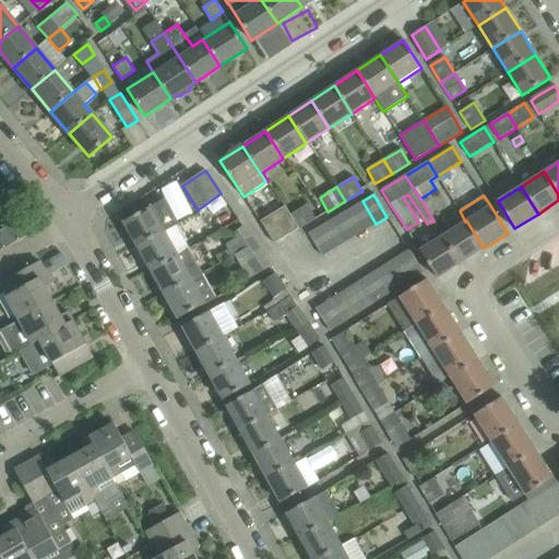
[(151,206),(123,222),(138,246),(164,232),(176,225),(178,224),(165,200),(151,206)]
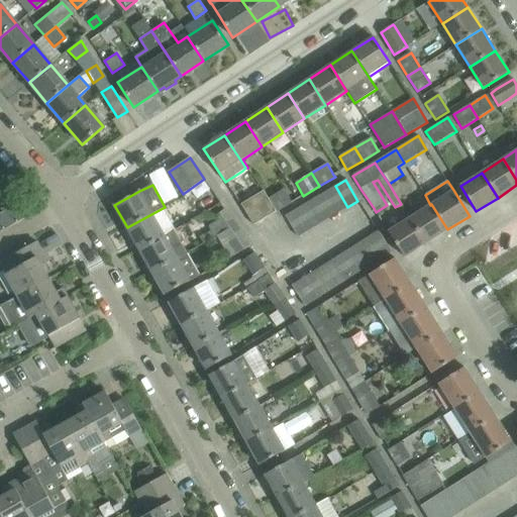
[(337,212),(347,207),(335,186),(325,191),(337,212)]
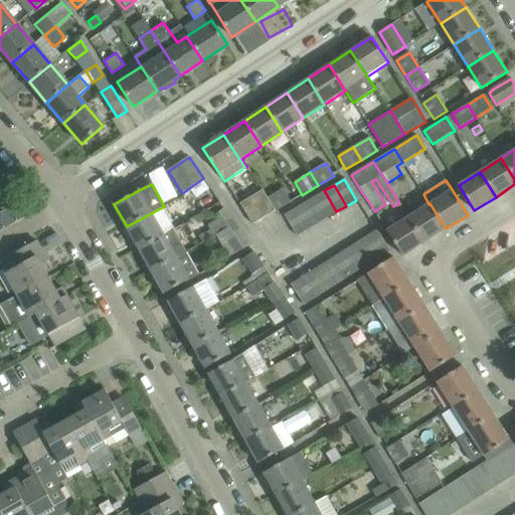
[(283,189),(268,198),(276,211),(291,202),(291,201),(283,189)]
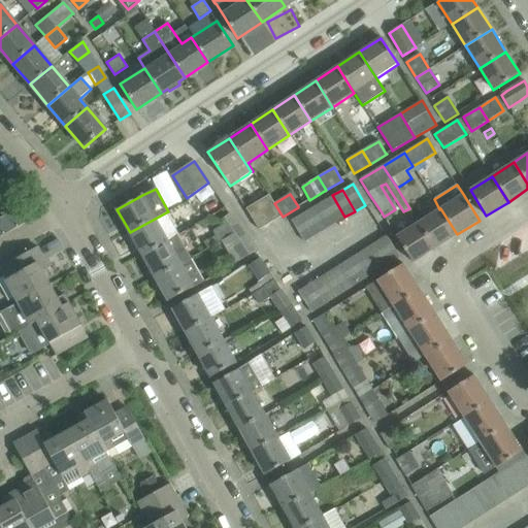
[(276,219),(281,218),(283,217),(274,203),(269,195),(264,198),(246,208),(259,230),(276,219)]
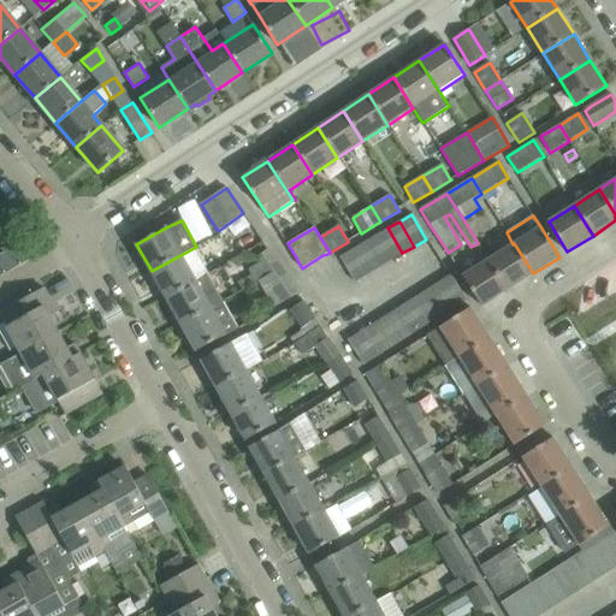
[(390,260),(402,253),(388,227),(375,235),(390,260)]
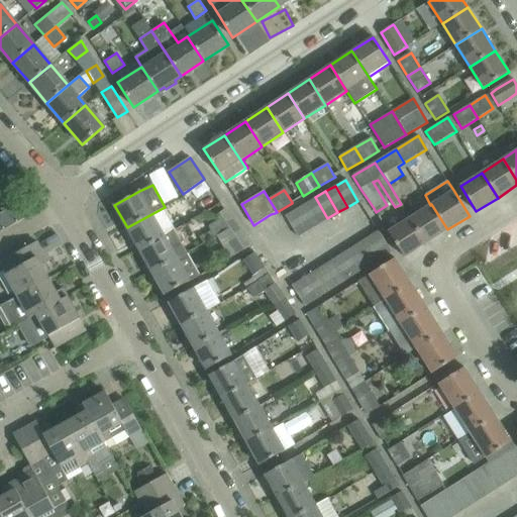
[(318,224),(327,218),(315,197),(305,203),(318,224)]
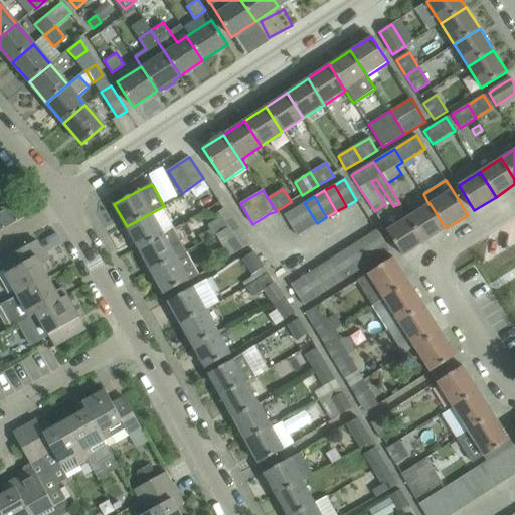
[(307,229),(317,223),(304,202),(294,208),(307,229)]
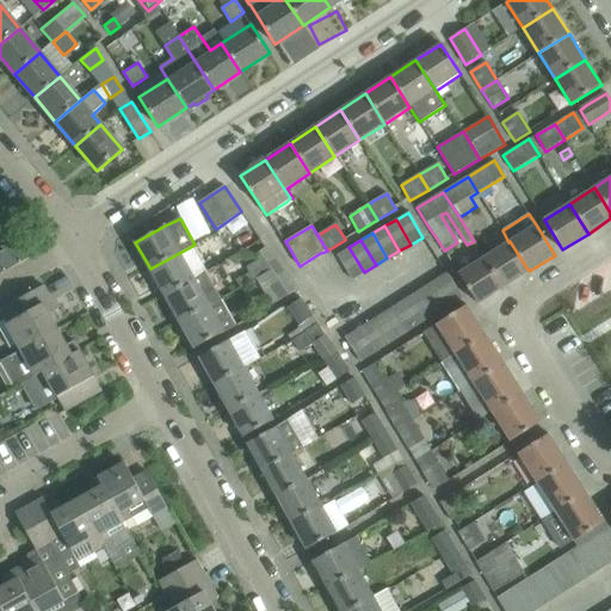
[(504,288),(529,271),(510,241),(508,242),(485,258),(504,288)]
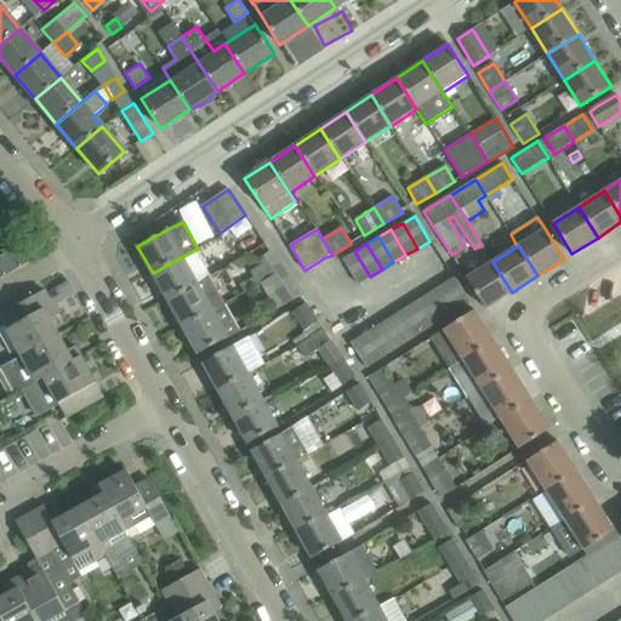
[(32,262),(18,246),(1,256),(11,273),(32,262)]
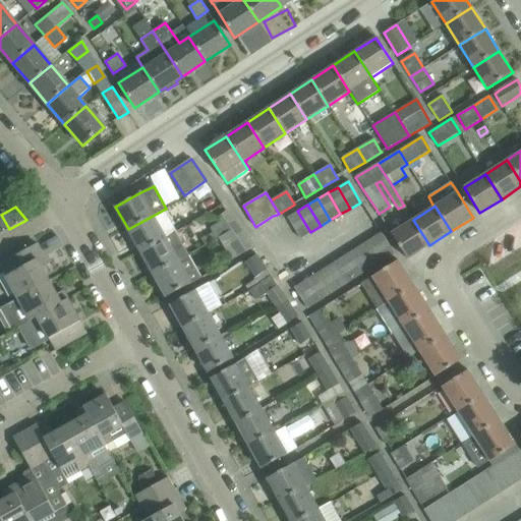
[(218,222),(211,226),(213,230),(218,237),(238,226),(228,211),(215,219),(218,222)]
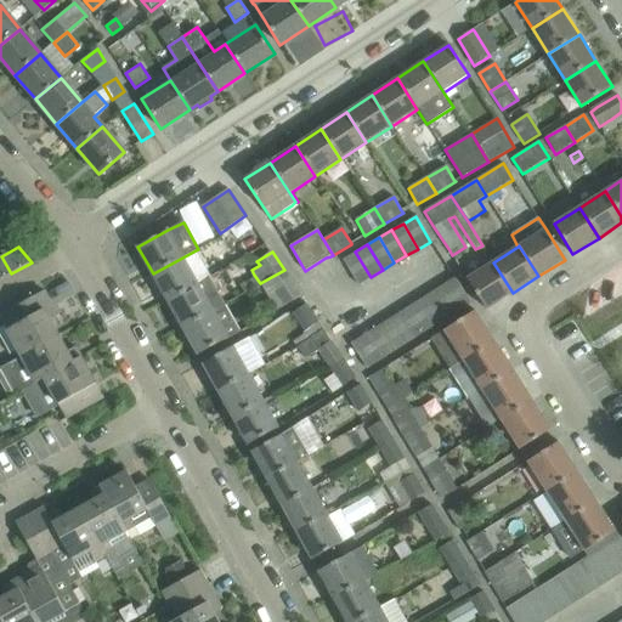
[(358,284),(371,277),(355,252),(343,259),(358,284)]
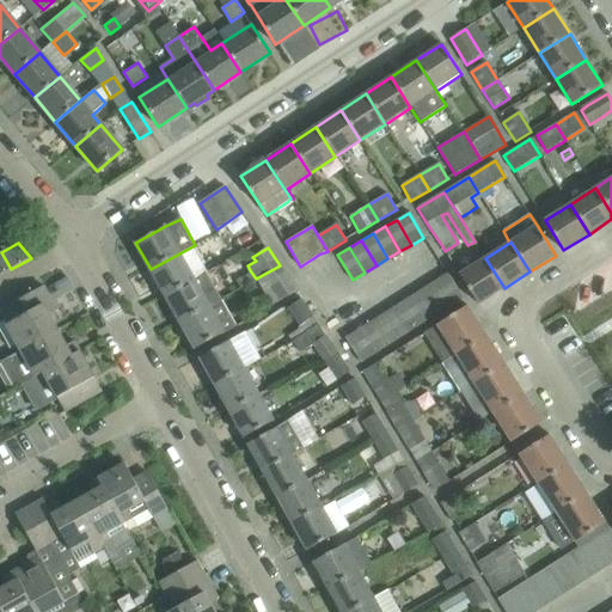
[(165,295),(194,280),(179,254),(151,269),(165,295)]
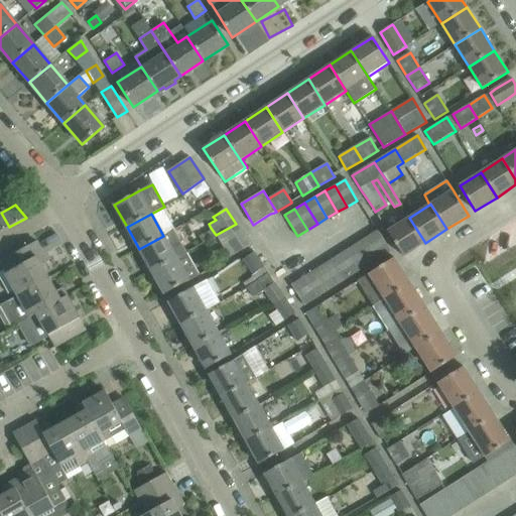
[(403,257),(425,243),(409,218),(387,231),(403,257)]
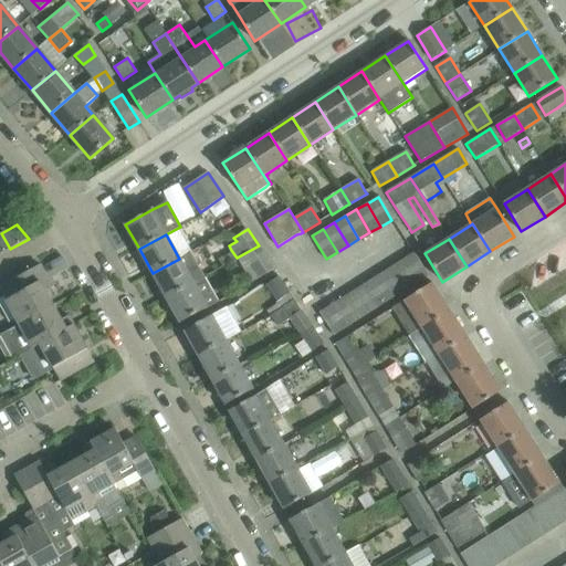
[(259,245),(237,258),(243,270),(247,276),(251,284),(274,270),(259,245)]
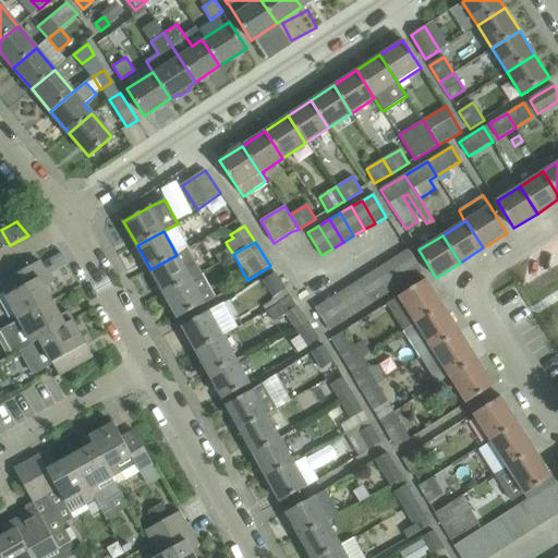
[(177,255),(150,269),(164,293),(201,273),(187,249),(177,255)]
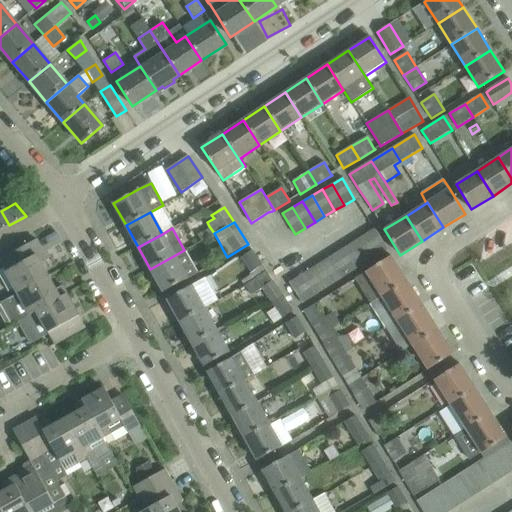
[(365,235),(378,255),(388,249),(375,229),(365,235)]
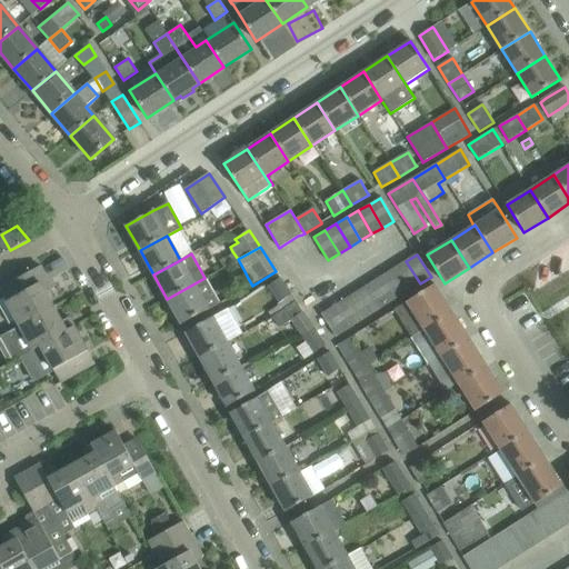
[(410,290),(420,283),(406,261),(396,268),(410,290)]
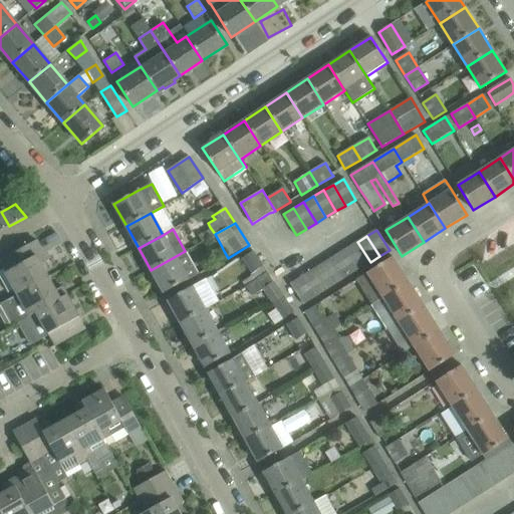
[(0,263),(17,295),(48,277),(36,256),(43,253),(36,240),(0,260),(0,263)]
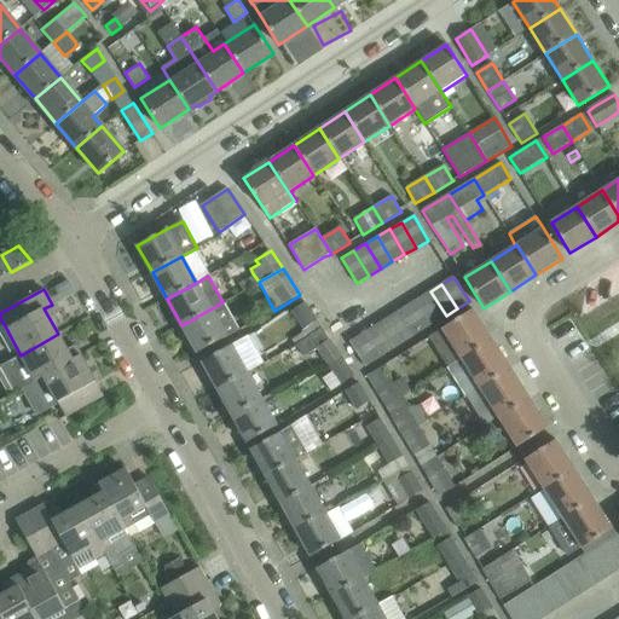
[(434,323),(446,316),(431,291),(418,299),(434,323)]
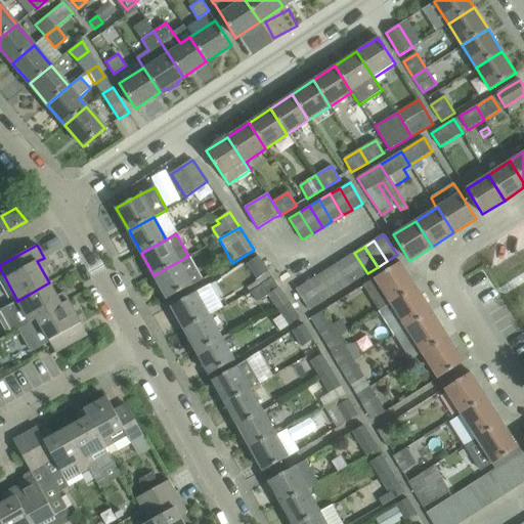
[(358,279),(367,273),(354,253),(345,259),(358,279)]
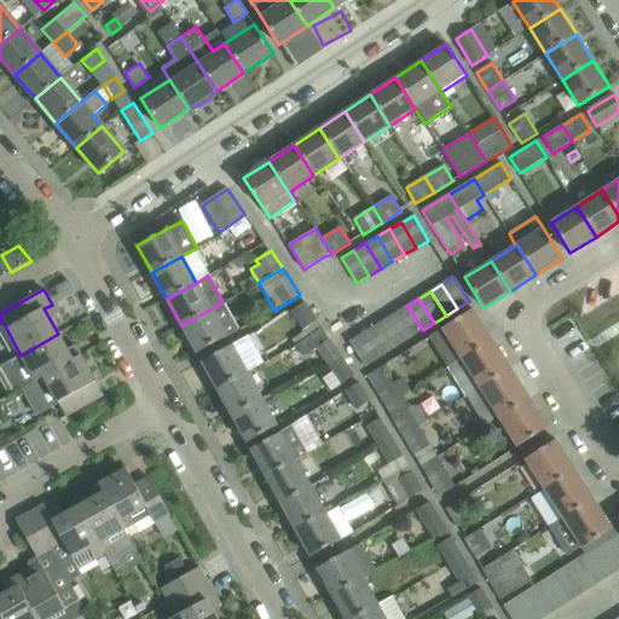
[(197,353),(238,330),(223,302),(181,325),(197,353)]
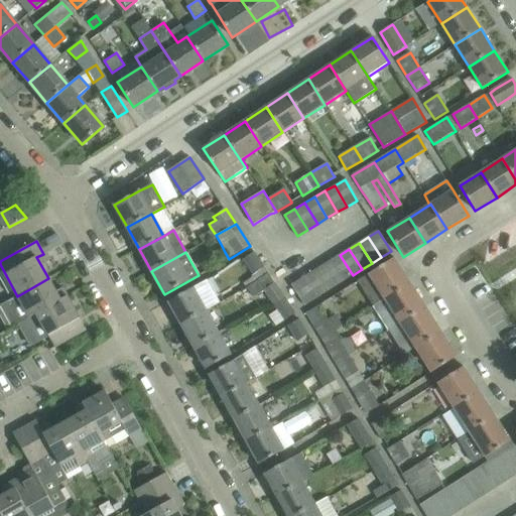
[(265,267),(254,252),(243,260),(253,275),(265,267)]
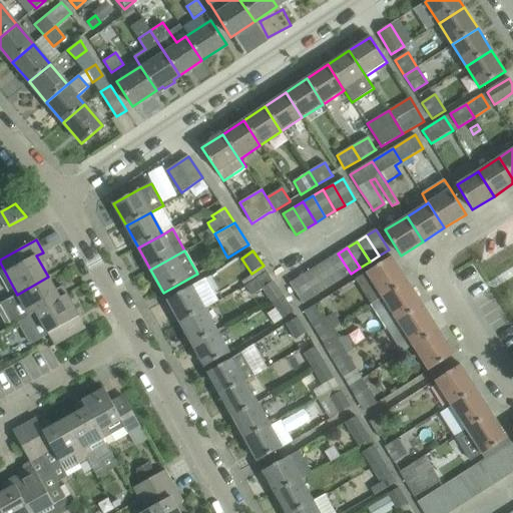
[(341,281),(351,274),(338,253),(328,260),(341,281)]
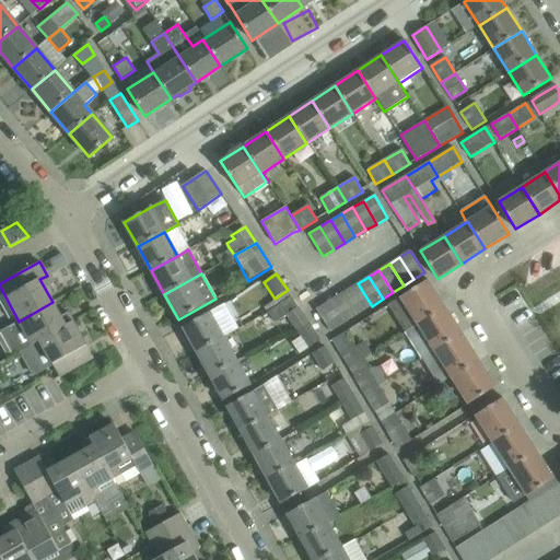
[(428,280),(399,298),(417,325),(444,306),(428,281),(429,280),(428,280)]
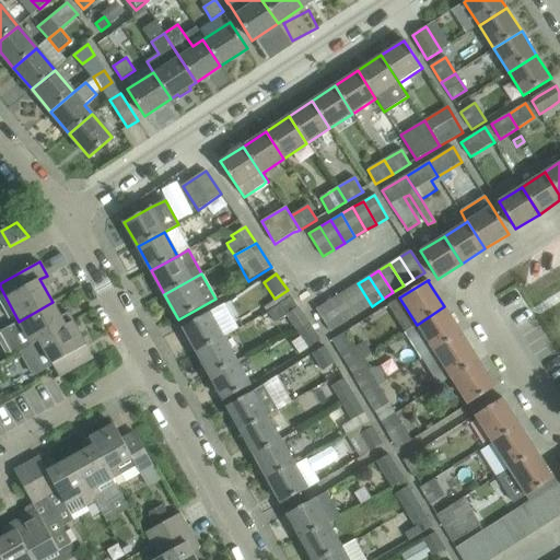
[(362,313),(372,306),(358,283),(348,290),(362,313)]
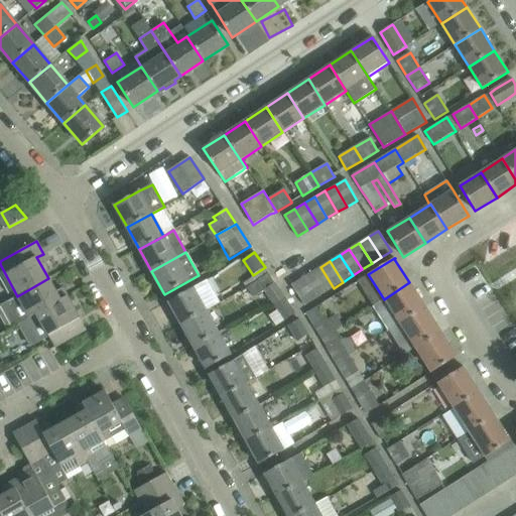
[(324,294),(334,288),(320,267),(310,274),(324,294)]
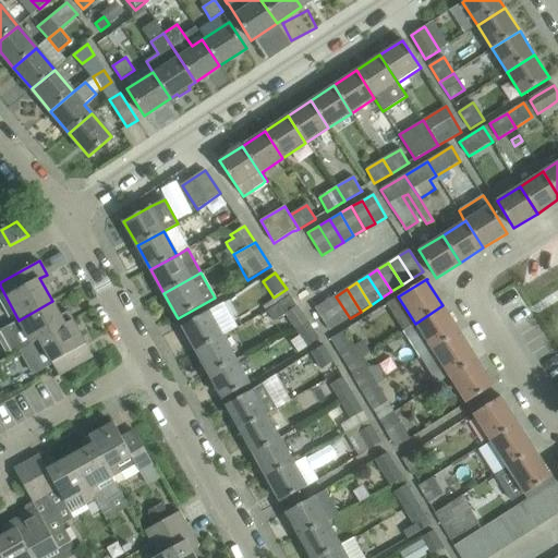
[(299,328),(308,322),(298,306),(296,306),(290,295),(267,312),(275,323),(286,315),(294,328),(299,328)]
